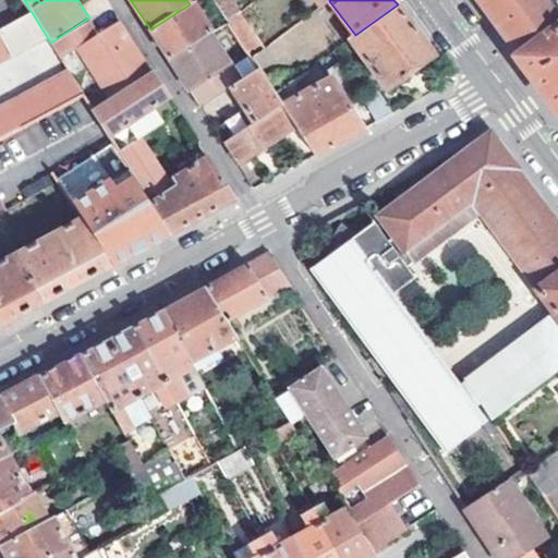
[(473,0),(526,71),(549,101),(557,113),(557,20),(542,0),(473,0)]
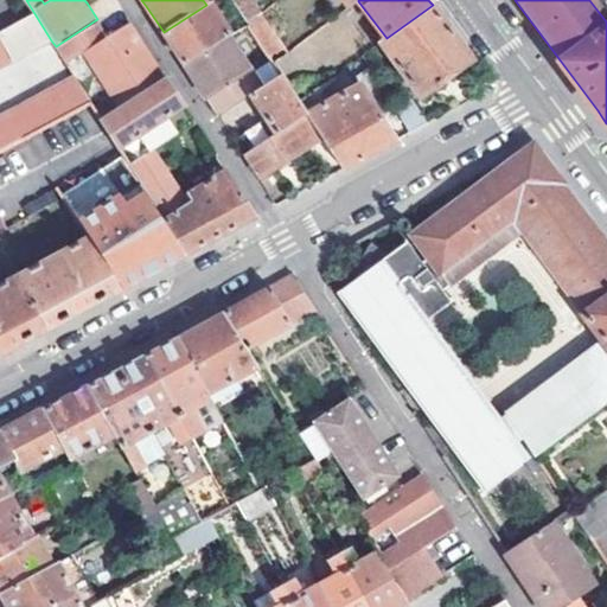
[(206,5),(164,32),(181,59),(186,65),(227,38),(230,36),(210,2),(206,5)]
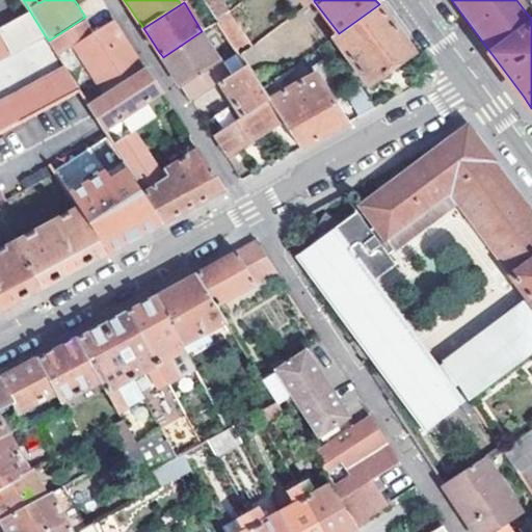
[(339,33),(335,36),(370,84),(415,52),(384,10),(379,4),(339,33)]
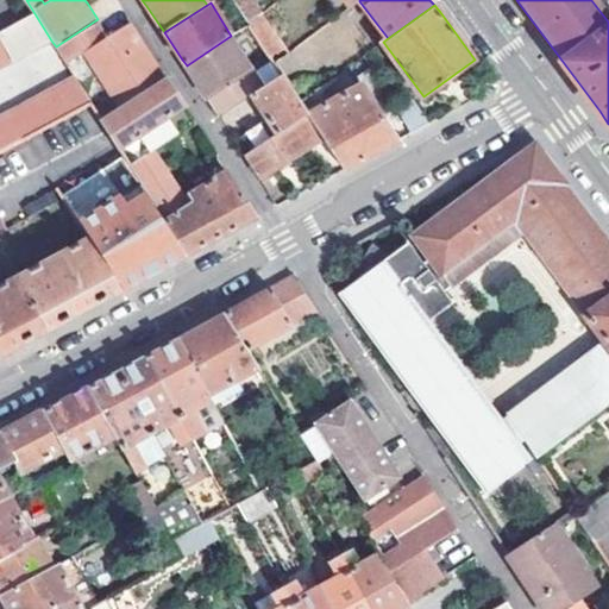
[(248,23),(269,58),(284,49),(263,13),(248,23)]
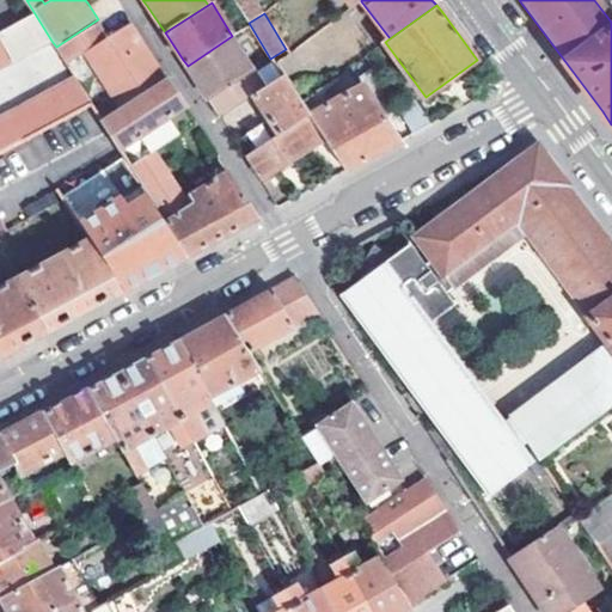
[(0,67),(51,41),(36,16),(0,34),(0,67)]
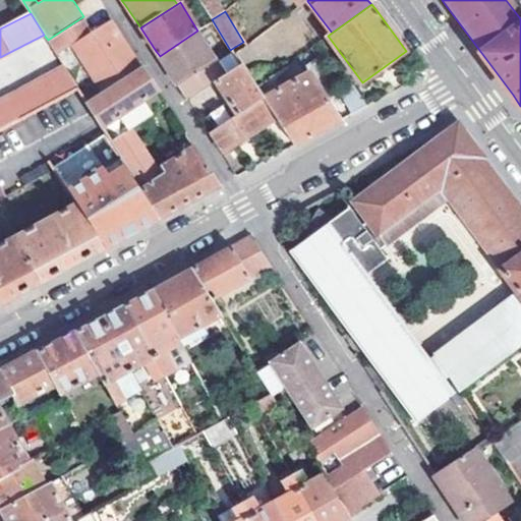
[(82,21),(49,43),(57,56),(72,46),(101,92),(137,69),(108,23),(95,32),(91,35),(82,21)]
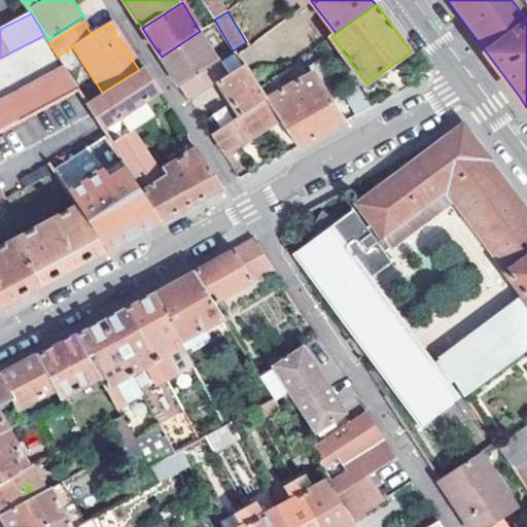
[(175,78),(189,102),(218,83),(225,78),(197,33),(162,57),(175,78)]
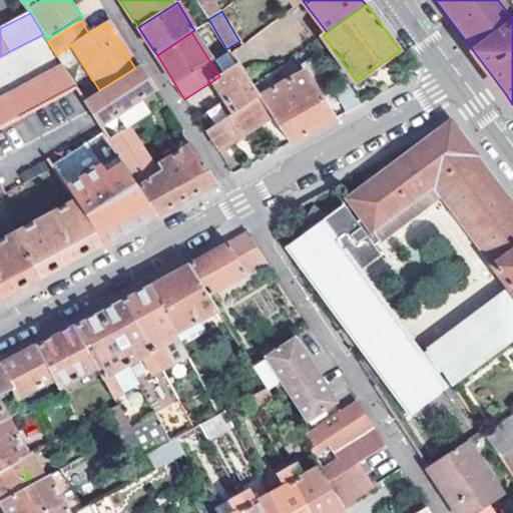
[(305,73),(314,87),(328,80),(314,58),(300,65),(305,73)]
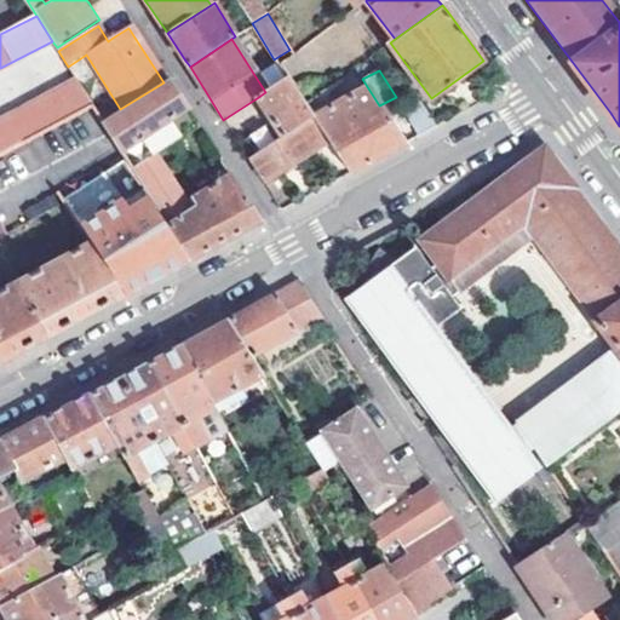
[(306,107),(288,79),(265,92),(257,98),(282,141),(315,119),(306,107)]
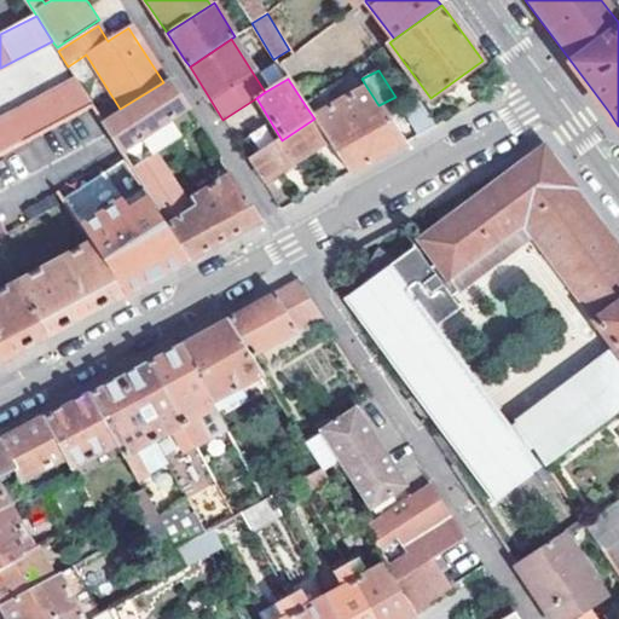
[(0,154),(93,105),(77,80),(0,120),(0,154)]
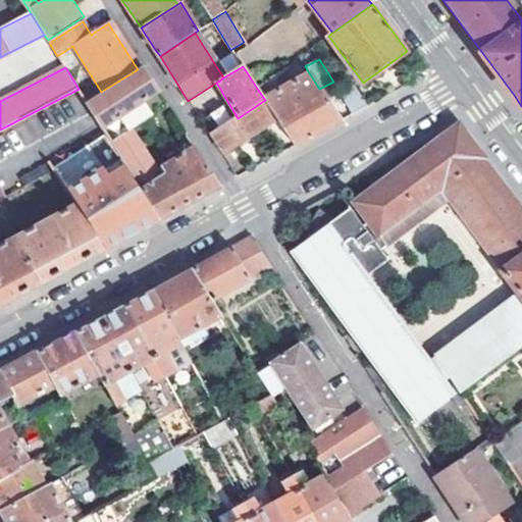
[(101,92),(86,101),(106,133),(112,142),(131,129),(167,108),(156,91),(141,67),(138,69),(101,92)]
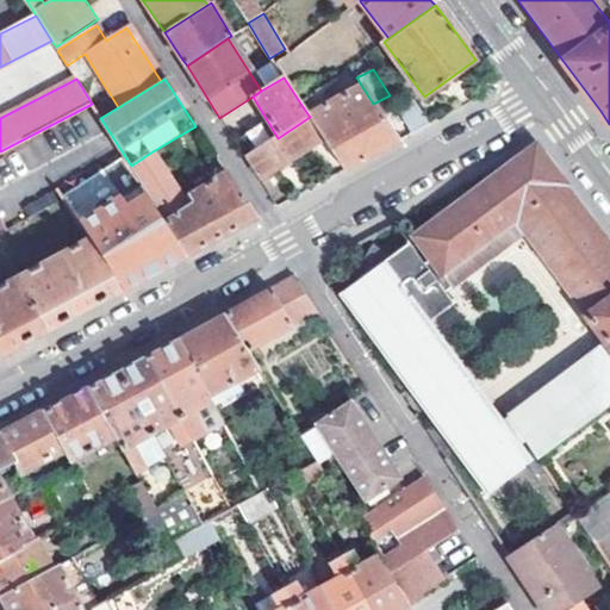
[(324,141),(344,170),(397,142),(381,117),(373,104),(362,87),(327,107),(310,117),(324,141)]
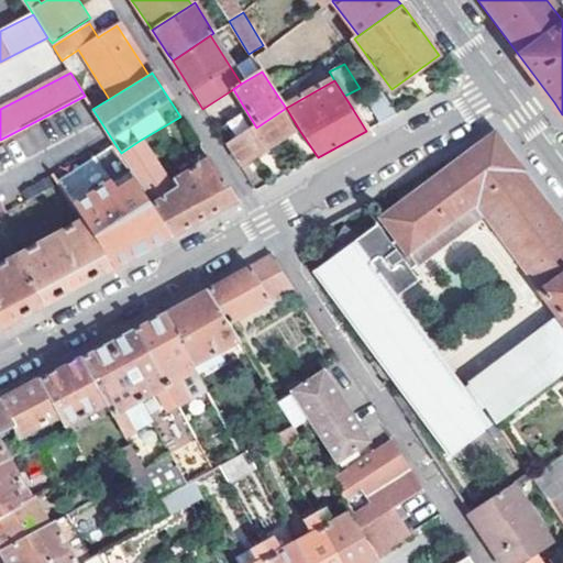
[(301,99),(293,86),(278,97),(286,108),(301,99)]
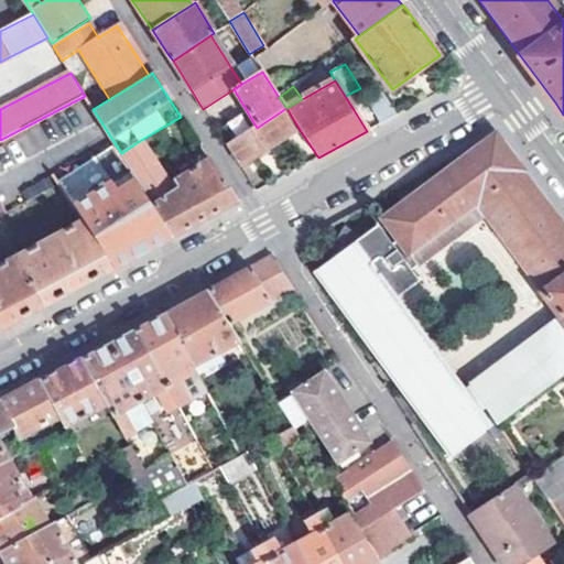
[(367,99),(360,88),(345,96),(353,108),(366,99),(367,99)]
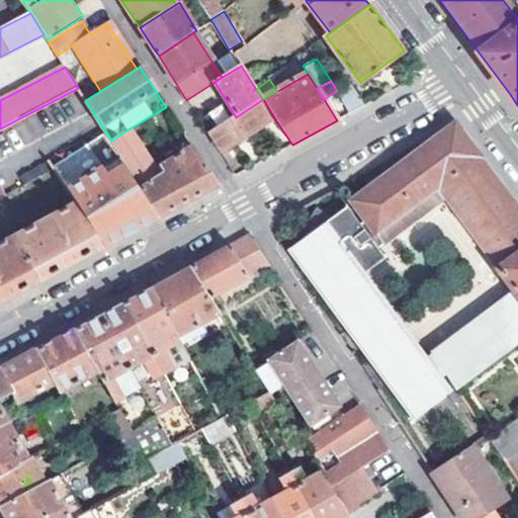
[(337,91),(336,91),(350,114),(363,106),(349,83),(337,91)]
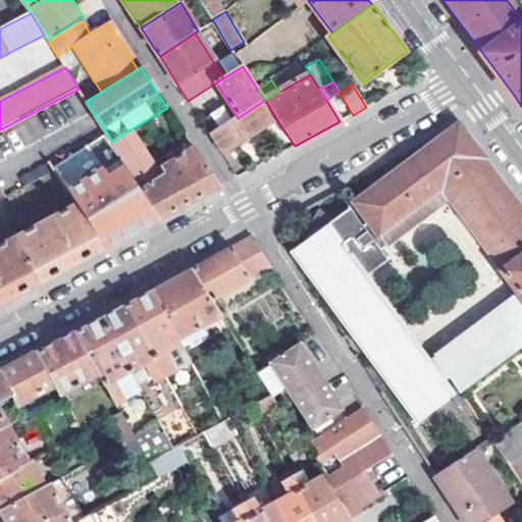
[(212,136),(224,154),(277,120),(265,100),(238,118),(212,136)]
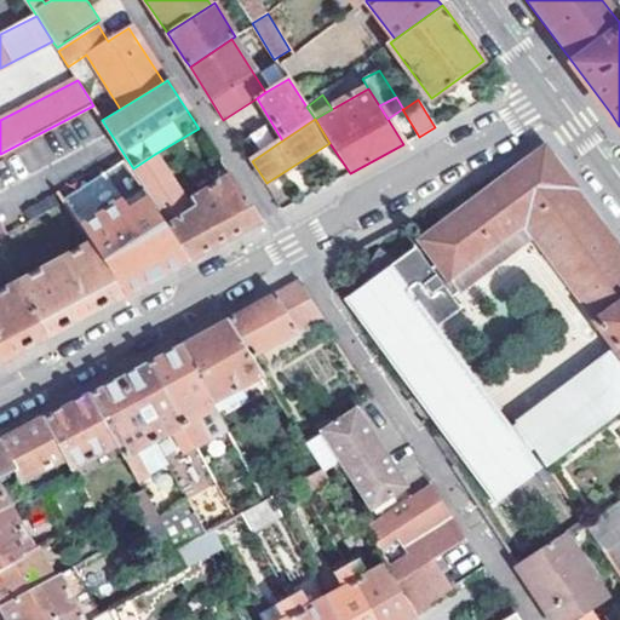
[(397,257),(377,248),(363,270),(362,283),(345,296),(494,504),(533,476),(521,458),(532,448),(545,466),(619,409),(619,246),(546,148),(422,239),(438,263),(432,267),(414,245),(397,257)]
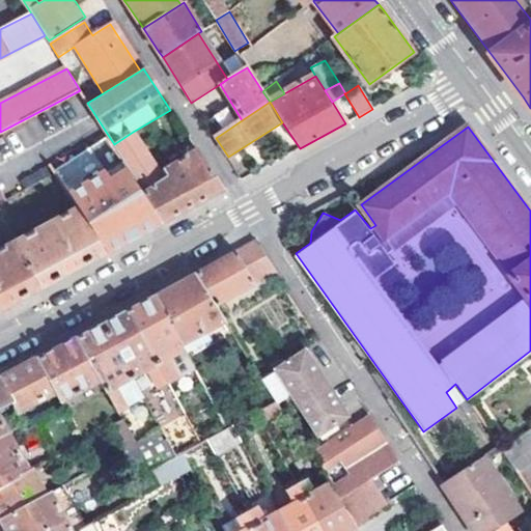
[(221,190),(196,150),(159,176),(133,132),(114,144),(163,222),(180,213),(221,190)]
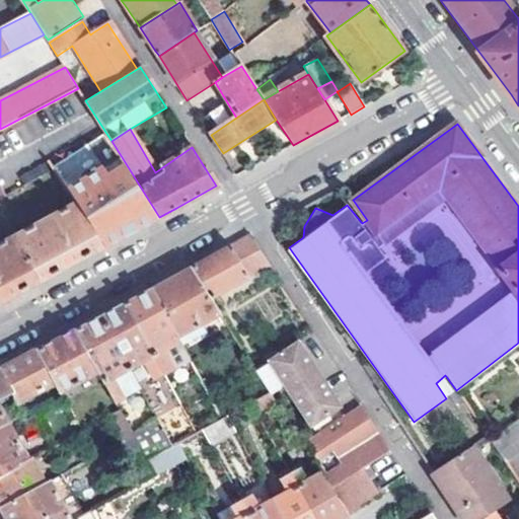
[(112,141),(105,132),(49,162),(76,204),(102,246),(118,239),(134,230),(159,217),(112,141)]
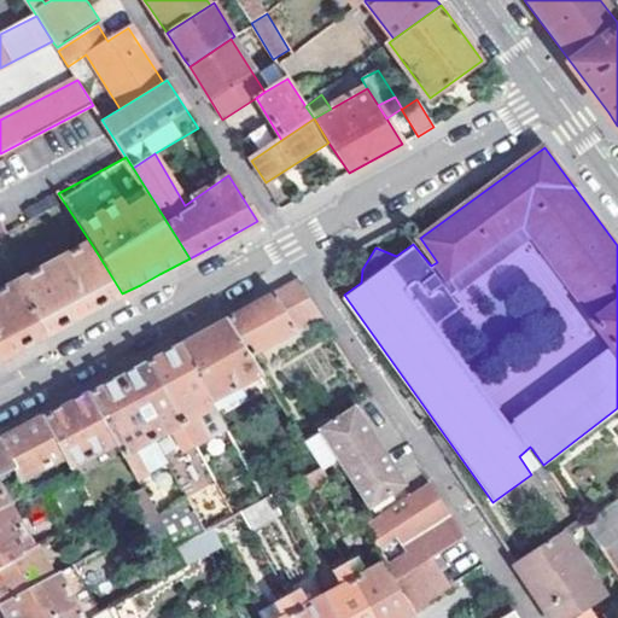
[(91,243),(19,283),(47,337),(86,314),(122,293),(91,243)]
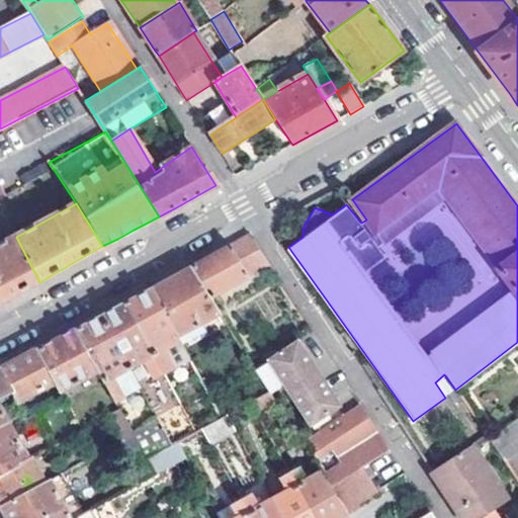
[(252,236),(234,246),(249,275),(266,266),(252,236)]
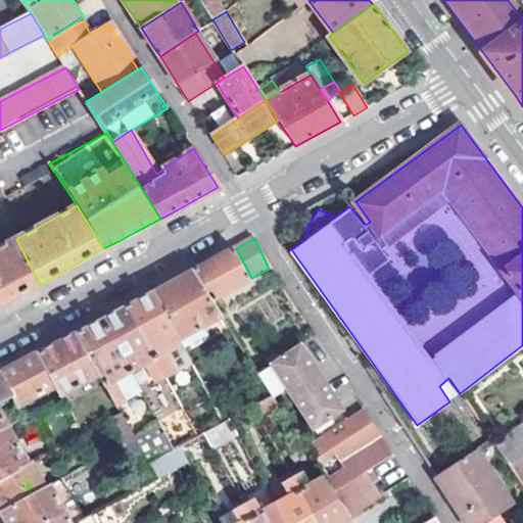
[(40,285),(16,239),(0,248),(0,305),(11,300),(40,285)]
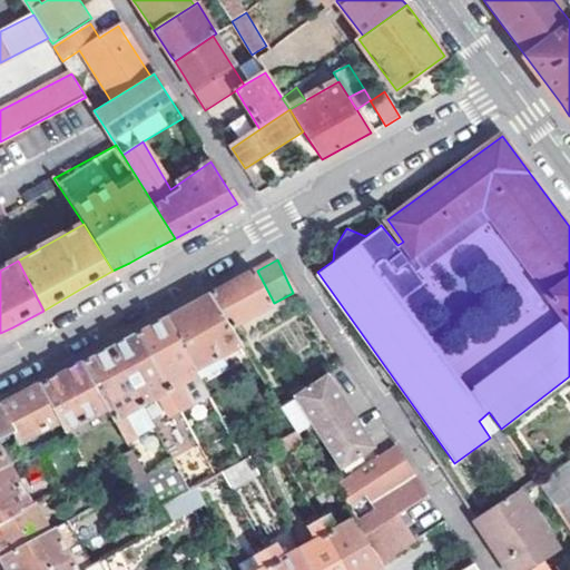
[(275,305),(274,303),(257,271),(235,283),(212,295),(233,327),(275,305)]
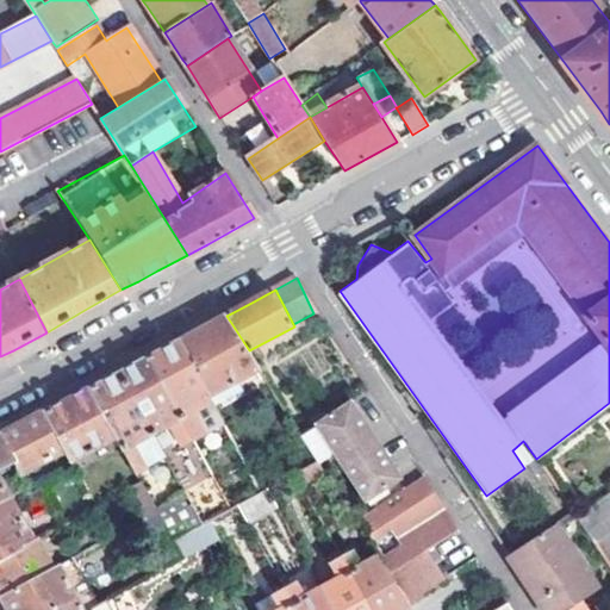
[(211,396),(260,369),(249,350),(226,316),(203,329),(181,341),(211,396)]
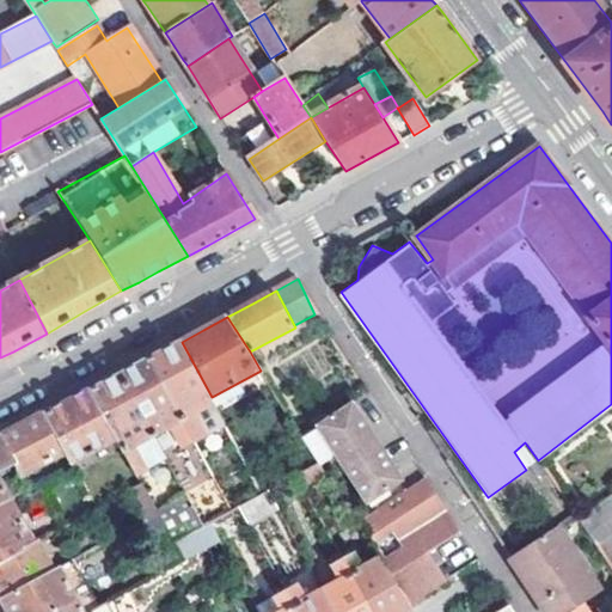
[(197,444),(227,427),(212,397),(182,342),(175,346),(152,359),(197,444)]
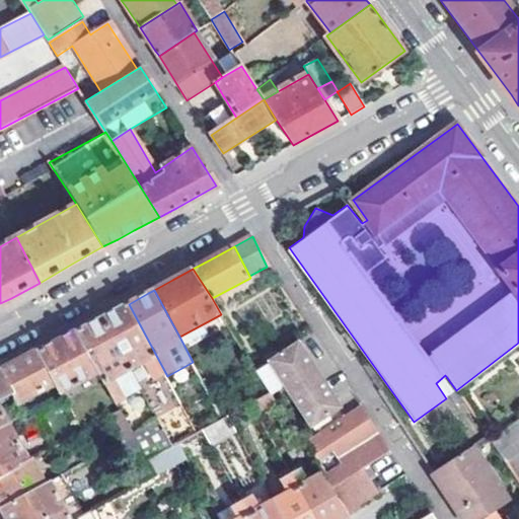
[(157,381),(167,376),(129,304),(109,313),(103,316),(133,369),(146,361),(157,381)]
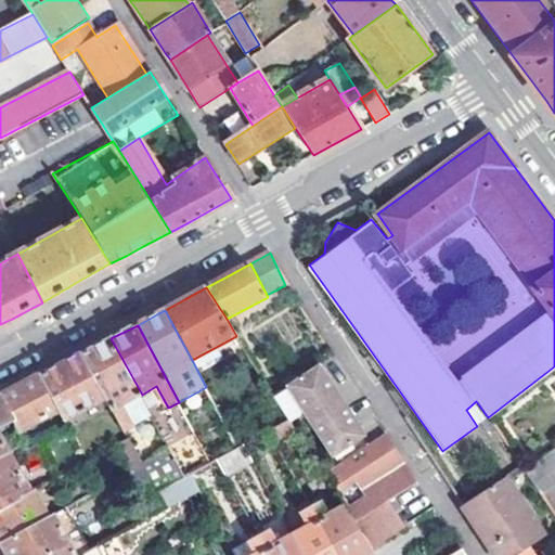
[(142,395),(111,338),(105,341),(84,355),(107,398),(114,410),(142,395)]
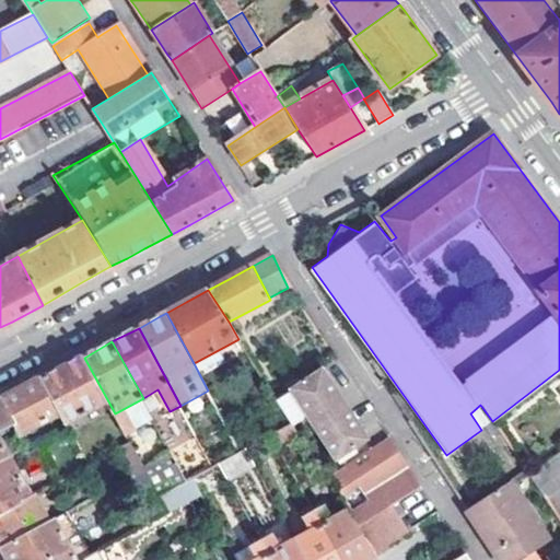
[(61,412),(68,424),(108,401),(84,358),(78,361),(43,380),(61,412)]
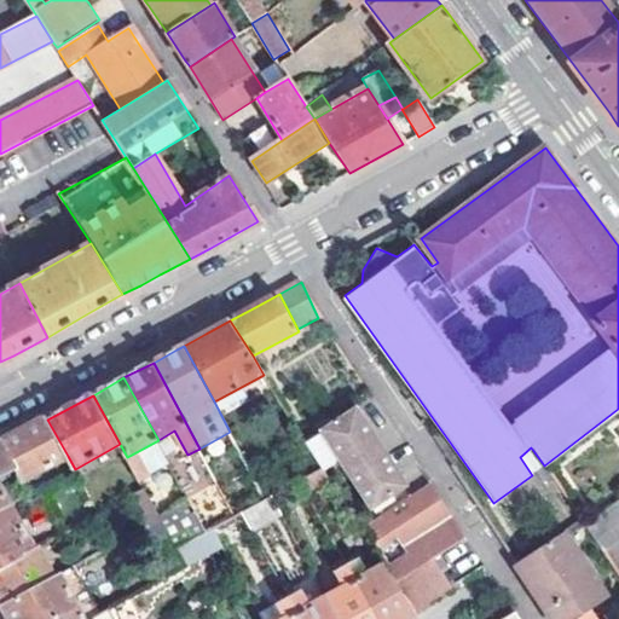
[(323,434),(337,457),(371,510),(405,487),(356,410),(323,434)]
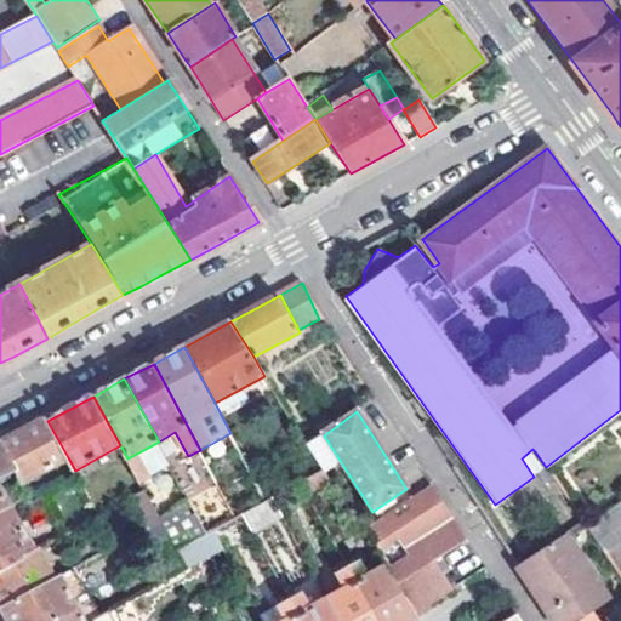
[(17,471),(23,483),(68,457),(47,421),(26,434),(4,445),(17,471)]
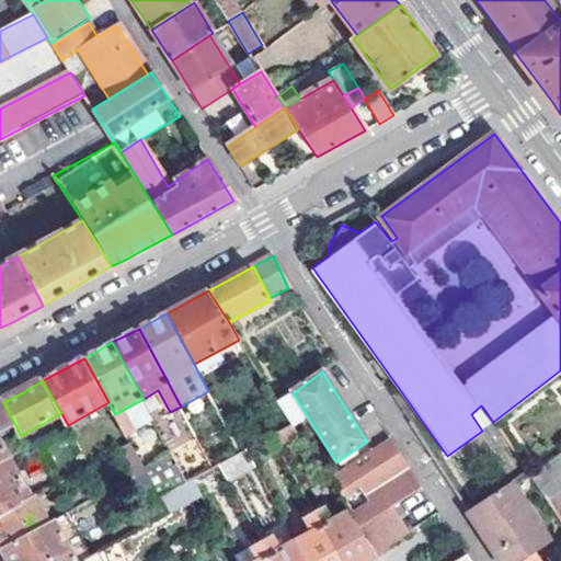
[(292,422),(306,414),(293,393),(279,402),(292,422)]
